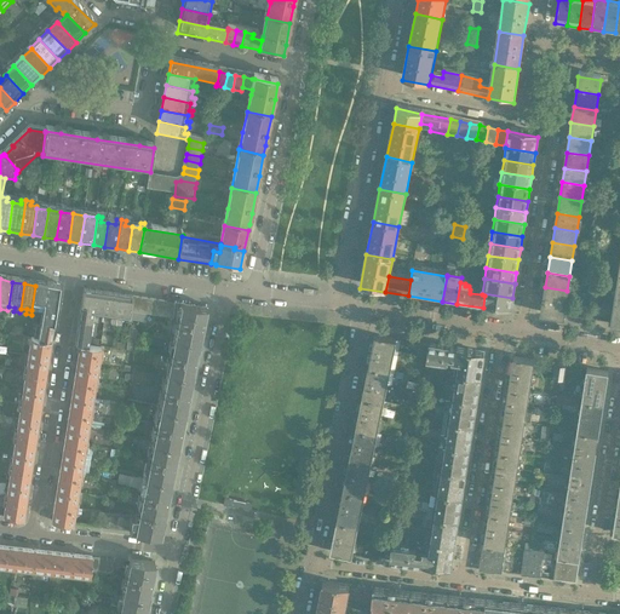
[(38,315),(42,316),(47,287),(35,286),(32,310),(39,311),(38,315)]
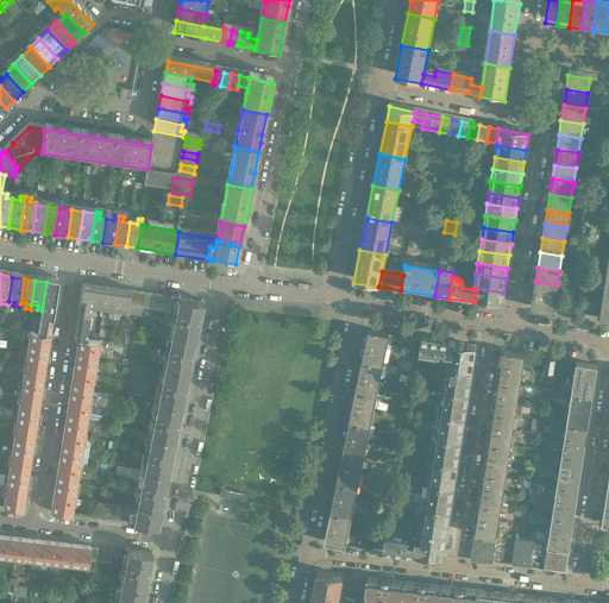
[(33,335),(50,339),(60,284),(46,282),(42,311),(39,322),(36,321),(33,335)]
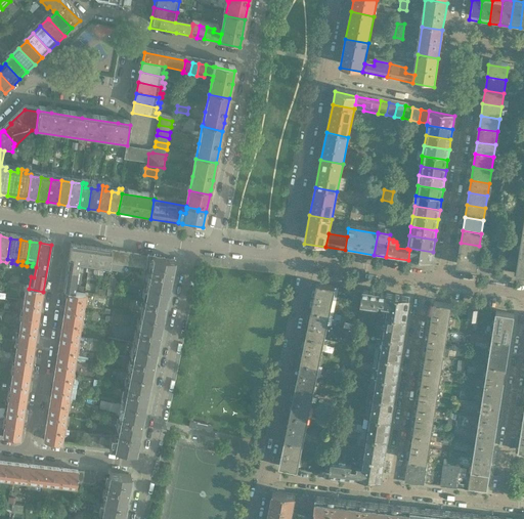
[(479,246),(461,243),(459,255),(478,258),(479,246)]
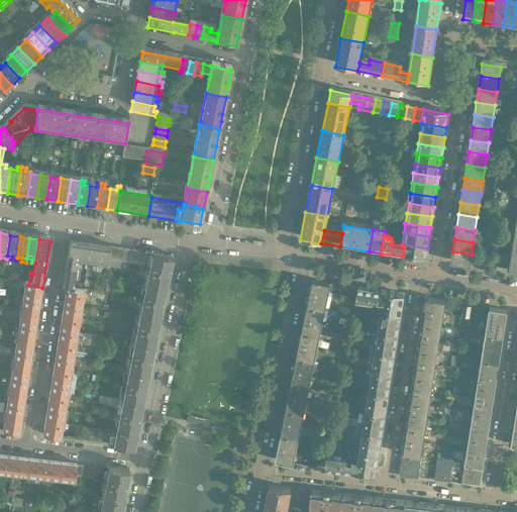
[(67,268),(76,270),(80,246),(70,244),(67,268)]
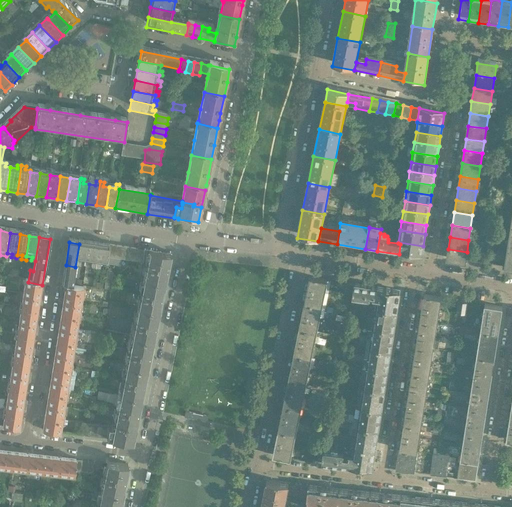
[(423,246),(398,242),(398,243),(400,244),(399,254),(418,257),(422,255),(423,246)]
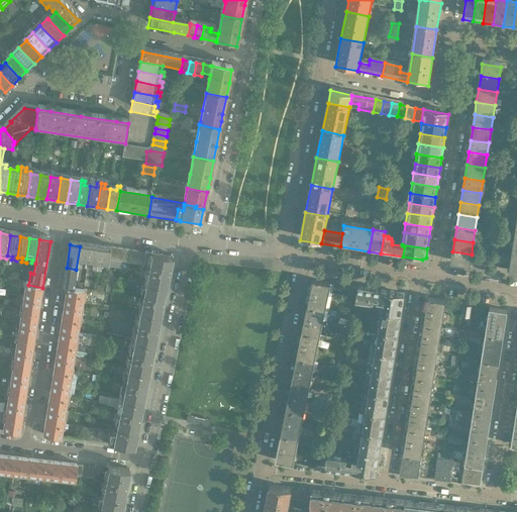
[(80,246),(76,270),(78,270),(81,271),(82,268),(87,269),(90,247),(80,246)]
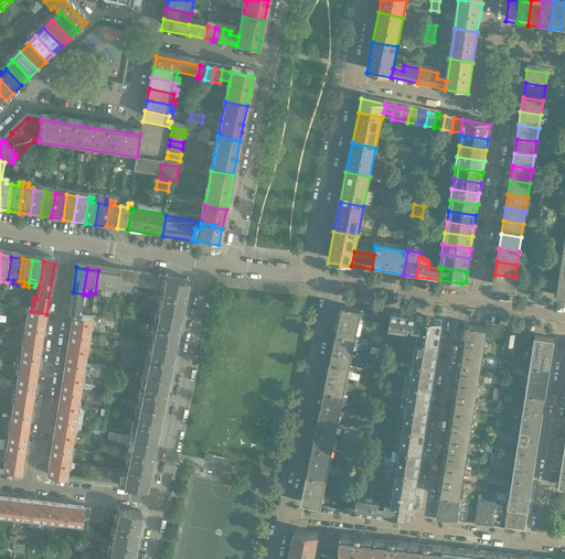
[(102,297),(105,298),(109,272),(98,270),(95,293),(102,294),(102,297)]
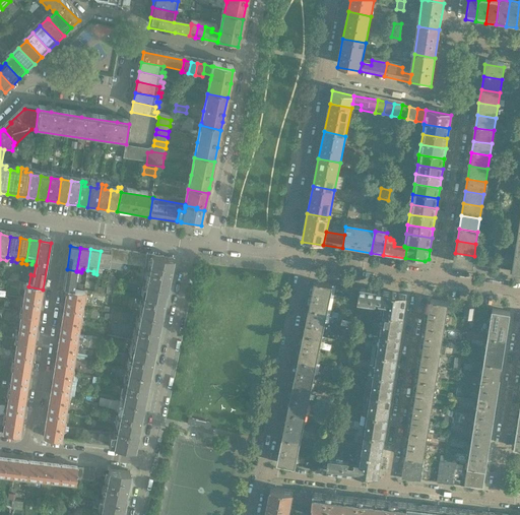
[(101,251),(96,274),(101,275),(102,272),(108,273),(109,264),(111,252),(101,251)]
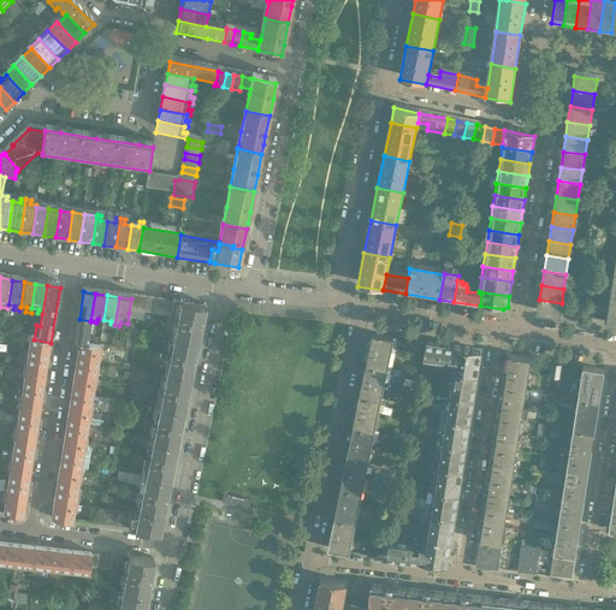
[(129,313),(137,315),(140,301),(131,298),(129,313)]
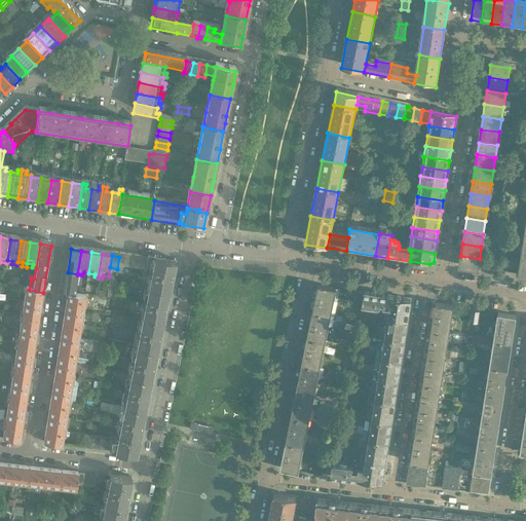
[(480,259),(460,256),(458,269),(478,272),(480,259)]
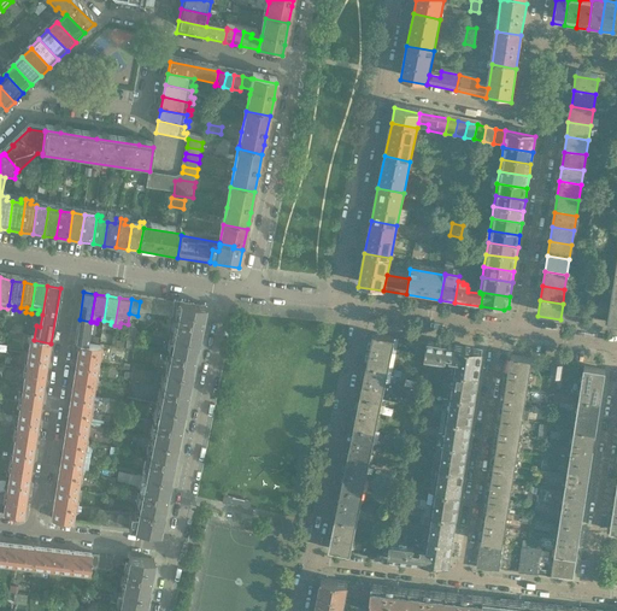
[(140,301),(137,316),(146,317),(148,303),(140,301)]
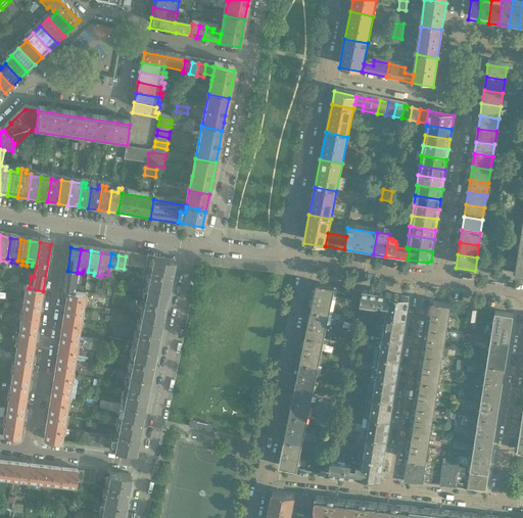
[(126,256),(124,269),(131,270),(133,257),(126,256)]
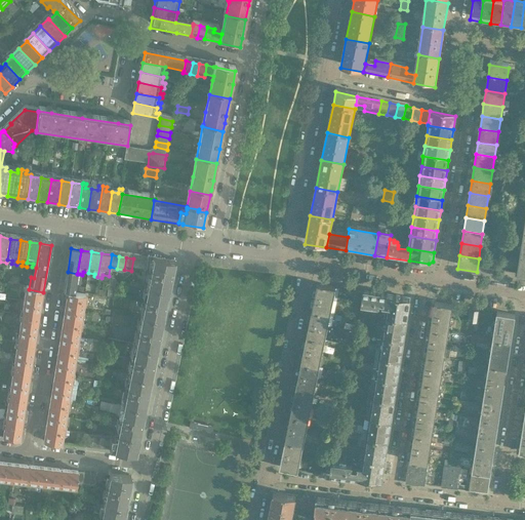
[(131,271),(138,272),(140,260),(133,258),(131,271)]
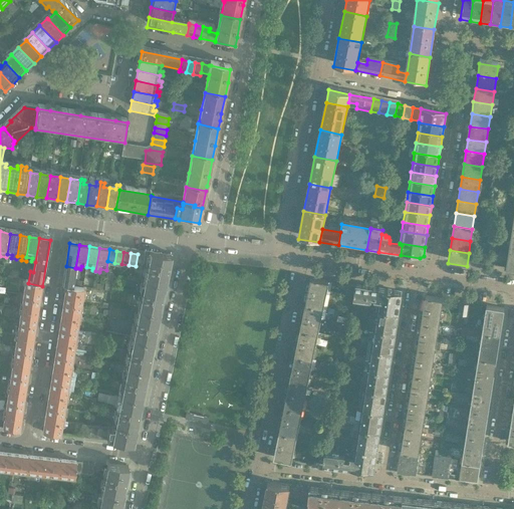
[(145,255),(138,254),(136,266),(143,267),(145,255)]
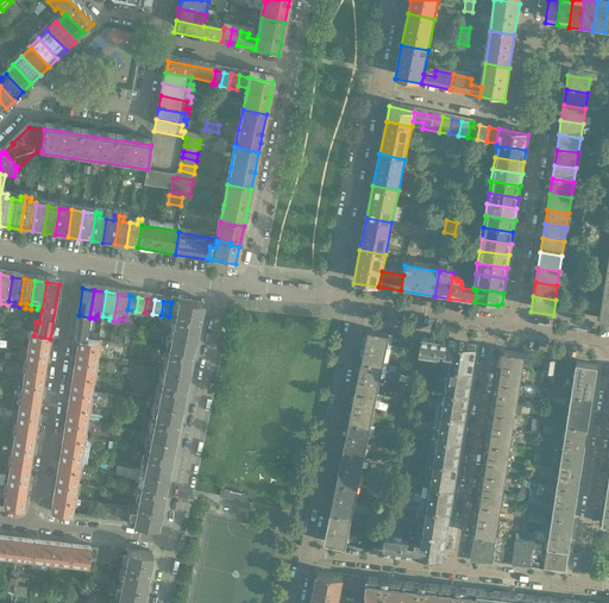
[(175,318),(171,337),(196,341),(200,319),(201,319),(203,307),(171,301),(171,302),(169,316),(175,318)]
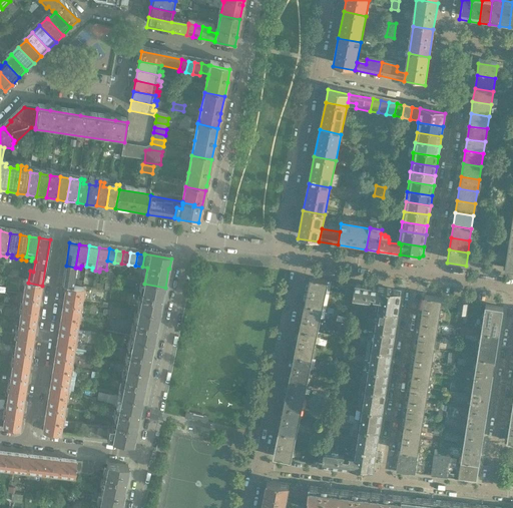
[(62,289),(66,290),(74,291),(77,268),(75,268),(66,266),(62,289)]
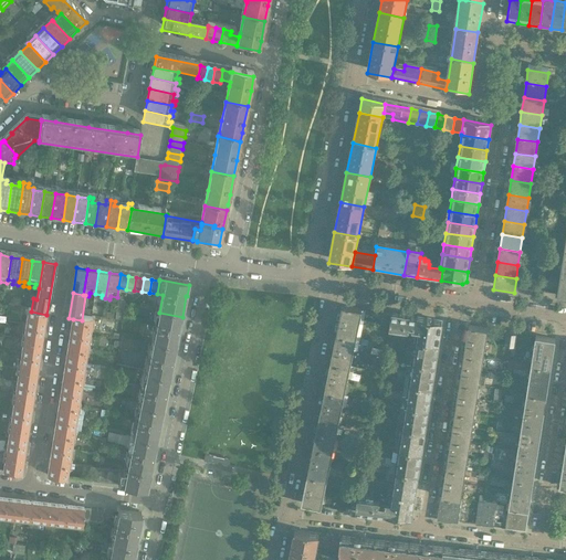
[(362,314),(342,309),(338,324),(358,328),(362,314)]
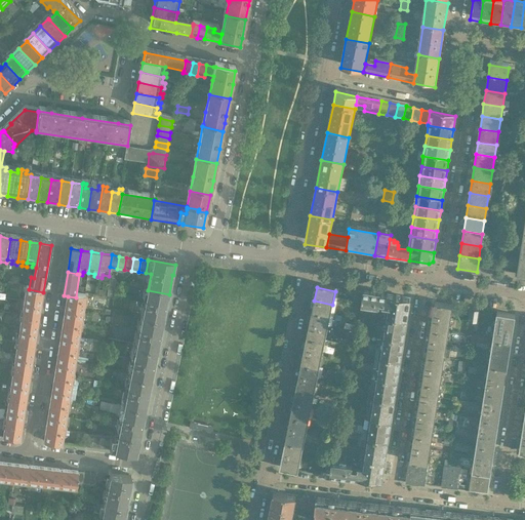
[(25,306),(40,308),(43,292),(29,289),(27,289),(25,306)]
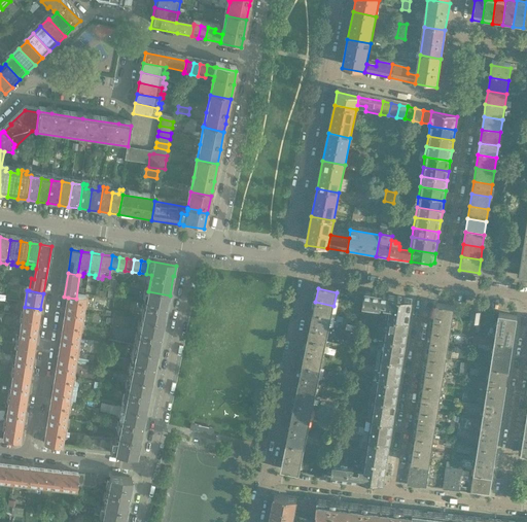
[(142,321),(164,325),(170,296),(148,291),(142,321)]
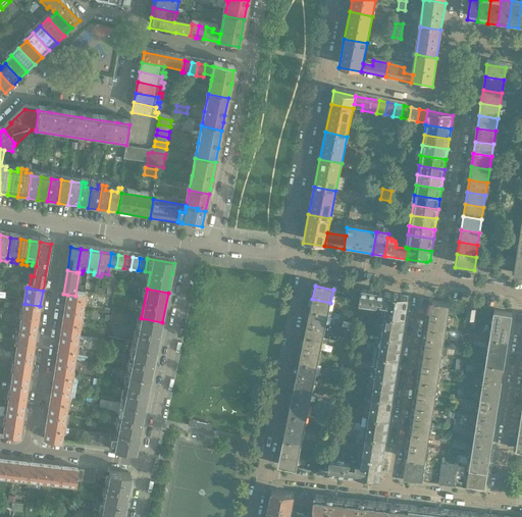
[(382,297),(361,293),(360,293),(360,296),(359,304),(359,305),(376,308),(377,306),(378,304),(381,305),(382,297)]
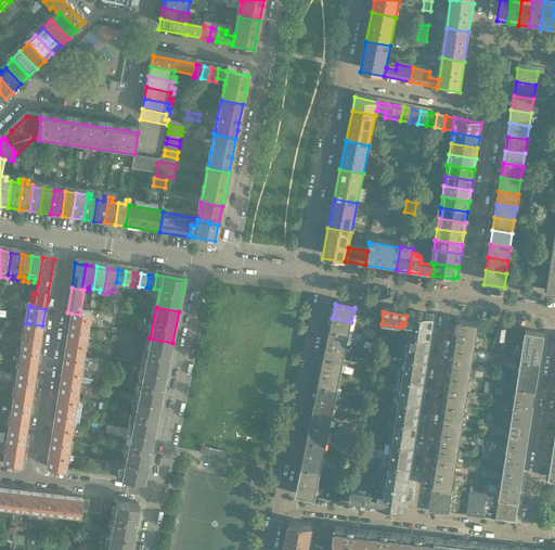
[(69,330),(88,333),(90,316),(80,315),(72,314),(69,330)]
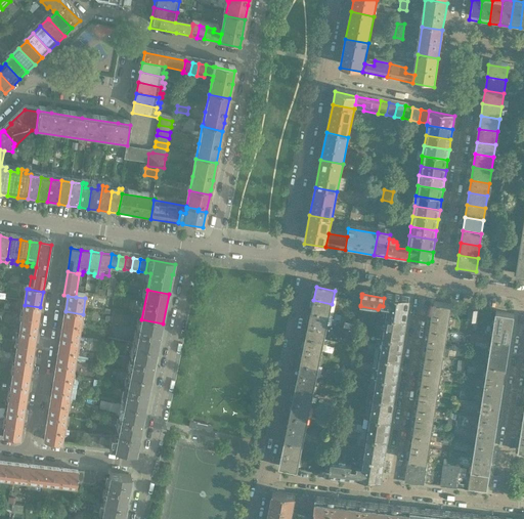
[(354,296),(353,304),(360,305),(361,297),(354,296)]
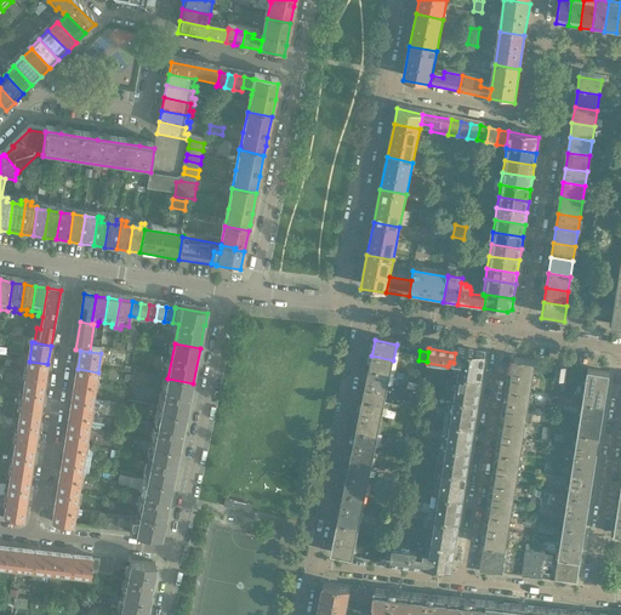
[(484,357),(455,353),(454,363),(453,365),(483,369),(484,357)]
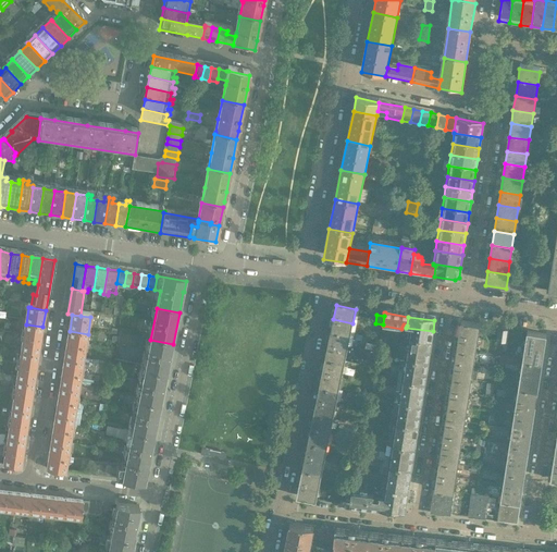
[(353,323),(333,319),(331,333),(349,338),(353,323)]
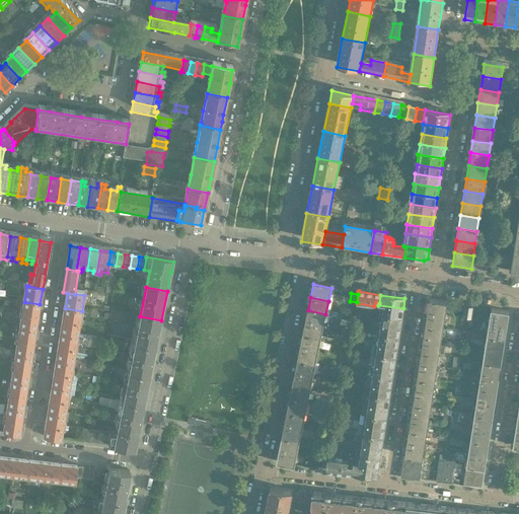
[(20,328),(35,332),(40,304),(24,302),(20,328)]
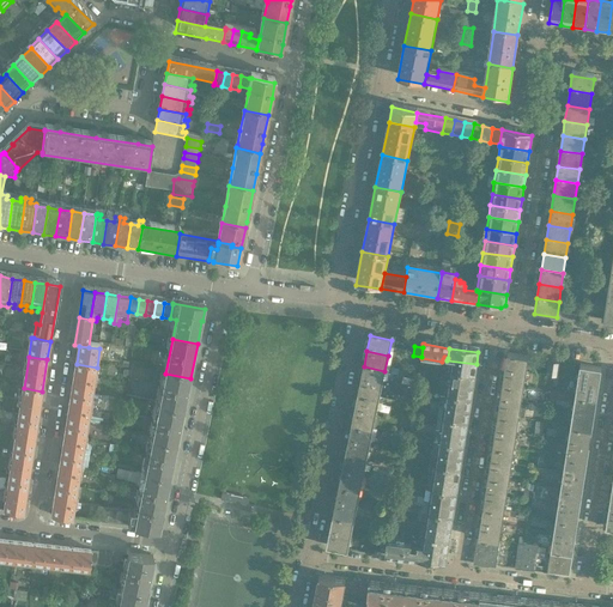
[(526,376),(528,360),(507,357),(504,372),(526,376)]
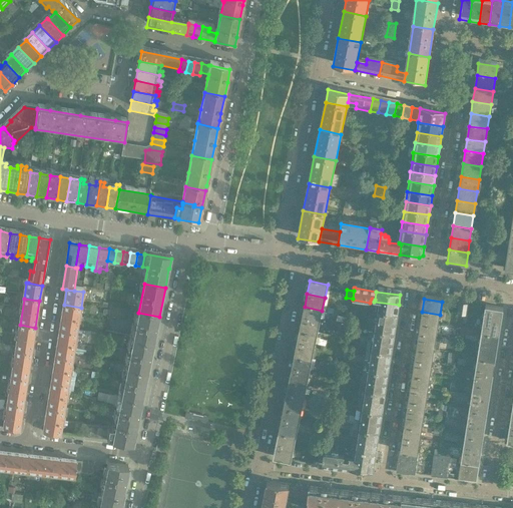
[(399,305),(374,302),(373,312),(397,315),(399,305)]
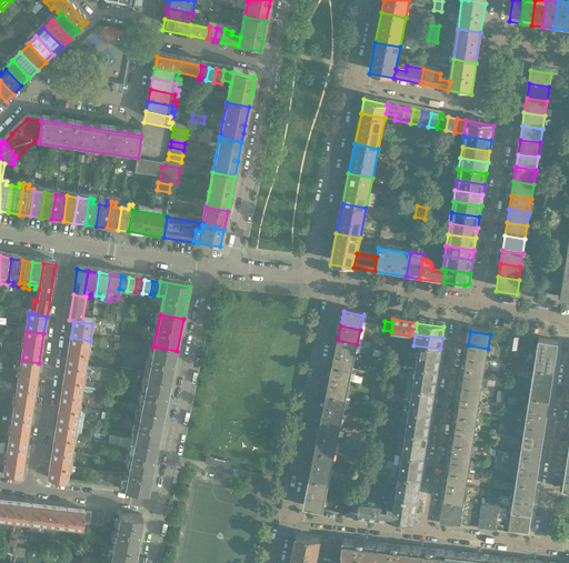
[(67,368),(85,370),(90,341),(71,338),(67,368)]
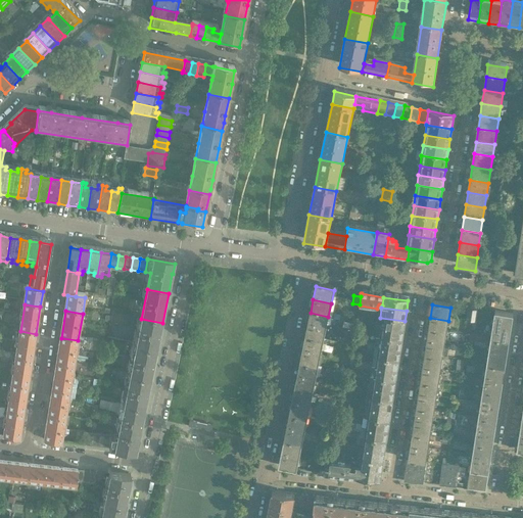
[(477,313),(468,312),(466,324),(475,325),(477,313)]
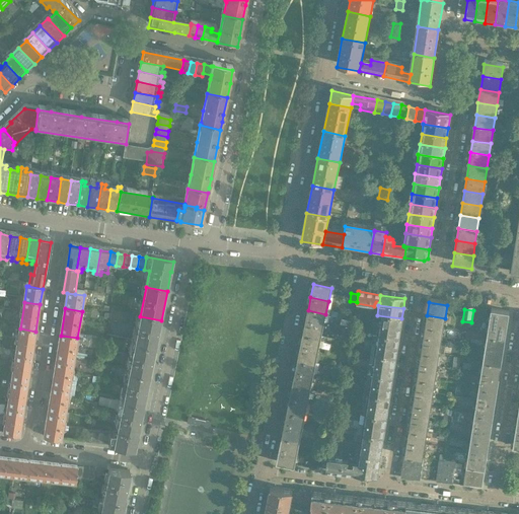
[(325,314),(308,310),(305,323),(323,327),(325,314)]
